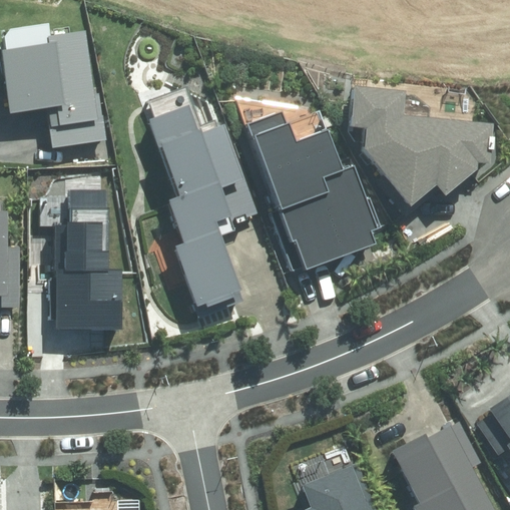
[(0,45),(10,113),(44,108),(50,147),(104,139),(87,30),(51,36),(49,23),(0,31),(0,45)]
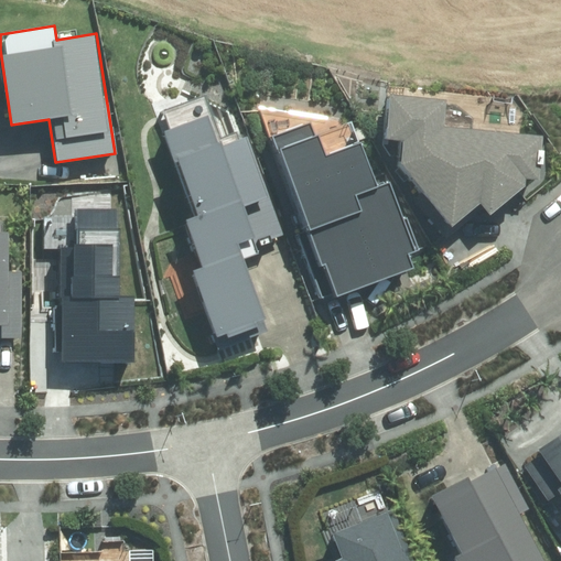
[(460,88),(400,148),(462,209),(483,190),(500,207),(540,166),(460,88)]
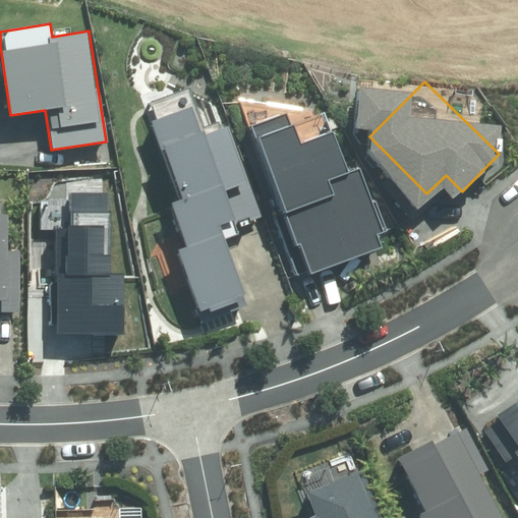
[(155,120),(148,123),(176,200),(172,203),(189,247),(177,251),(200,314),(247,298),(225,238),(240,232),(225,192),(248,183),(227,127),(204,135),(185,88),(148,102),(155,120)]
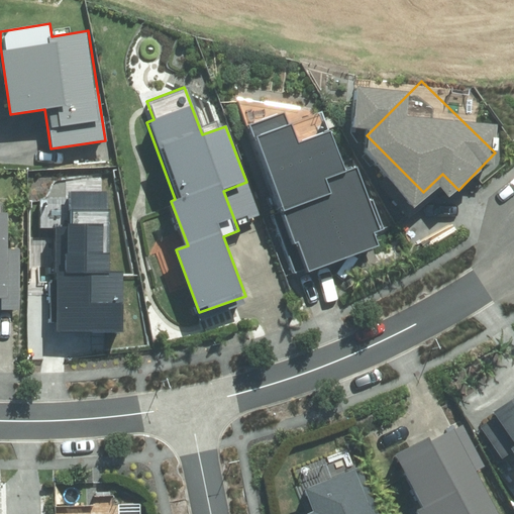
[(252,123),(308,273),(378,247),(373,232),(382,229),(358,166),(345,171),(330,131),(299,142),(287,110),(252,123)]
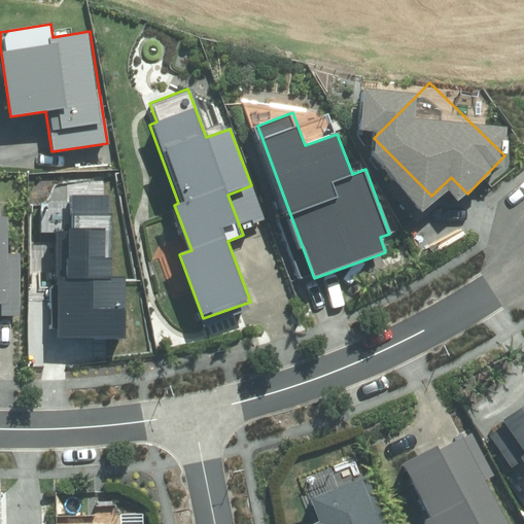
[(10,215),(0,214),(0,314),(23,314),(22,253),(11,253),(10,215)]
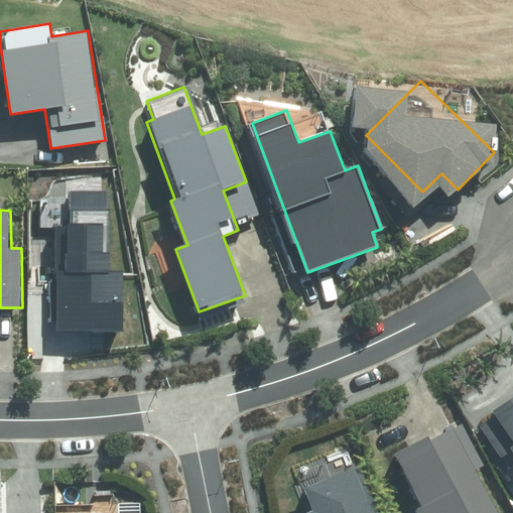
[(512,461),(512,395),(491,410),(512,441),(512,443),(505,450),(512,461)]
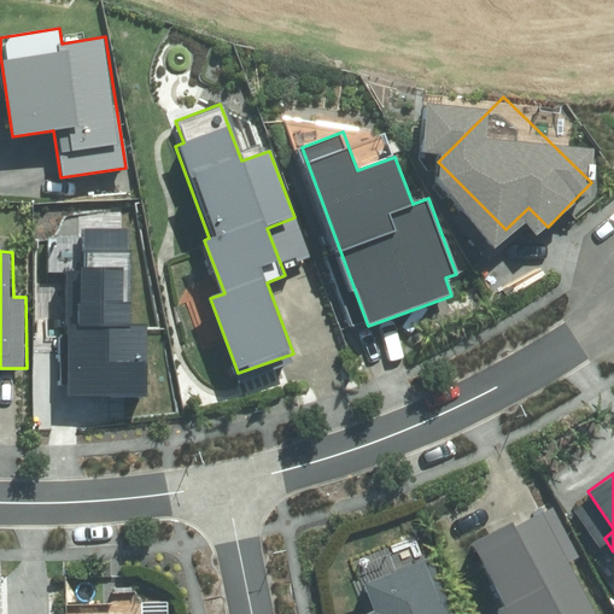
[(495,613),(594,613),(567,561),(576,557),(548,504),(472,543),(504,606),(495,610),(495,613)]
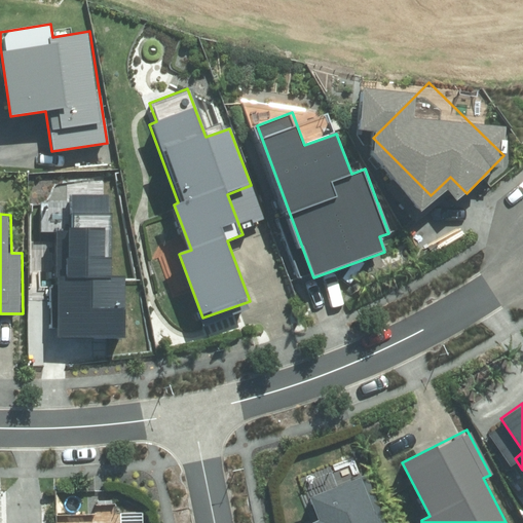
[(381,522),(365,476),(311,495),(321,520),(314,522),(381,522)]
